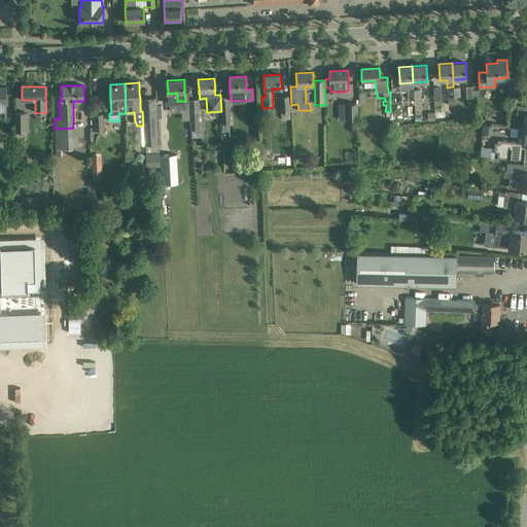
[(280,97),(281,119),(290,119),(289,96),(280,97)]
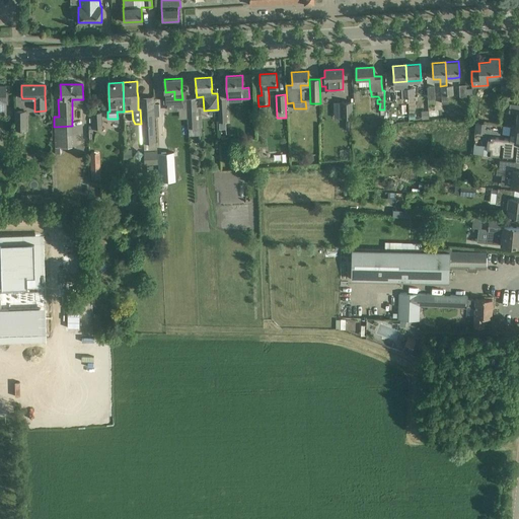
[(187,99),(190,136),(203,135),(202,108),(196,108),(195,98),(187,99)]
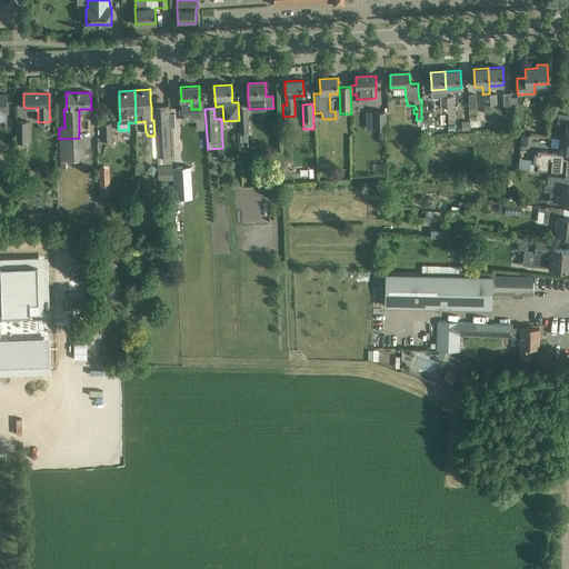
[(375,111),(375,129),(379,129),(386,129),(386,111),(375,111)]
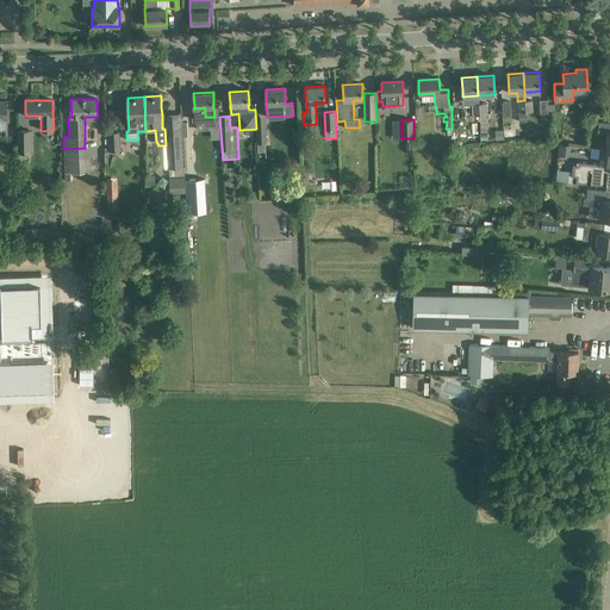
[(609,134),(608,149),(609,149),(609,123),(599,122),(598,132),(609,134)]
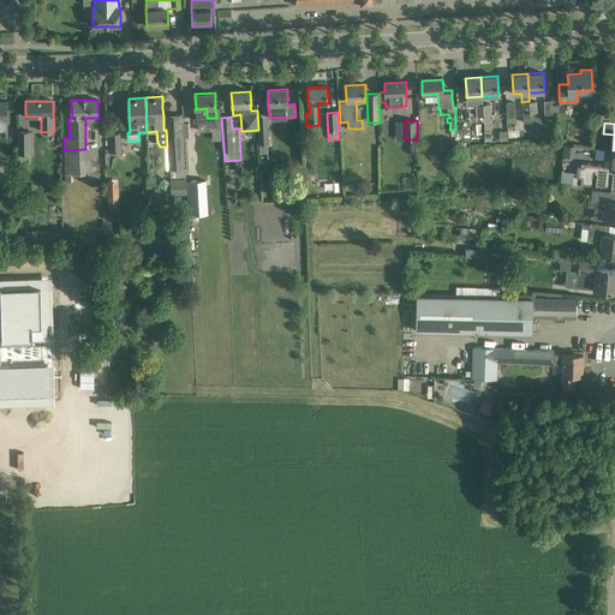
[(184,130),(166,130),(167,147),(168,169),(171,169),(185,168),(184,149),(184,138),(184,130)]
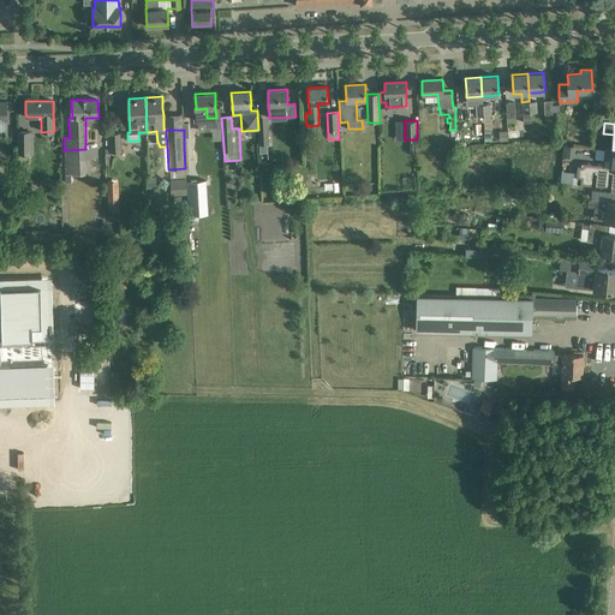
[(268,130),(260,130),(260,144),(269,144),(268,130)]
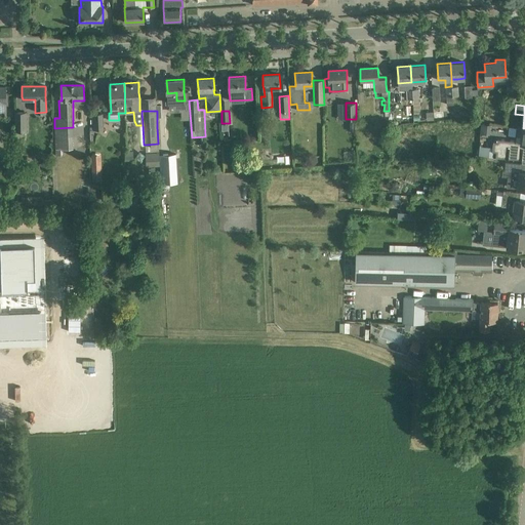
[(435,120),(445,119),(444,111),(434,112),(435,120)]
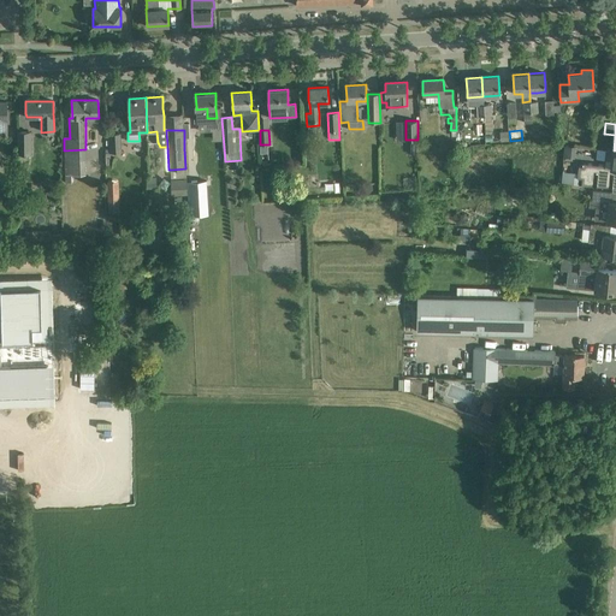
[(31,153),(31,132),(18,132),(19,154),(31,153)]
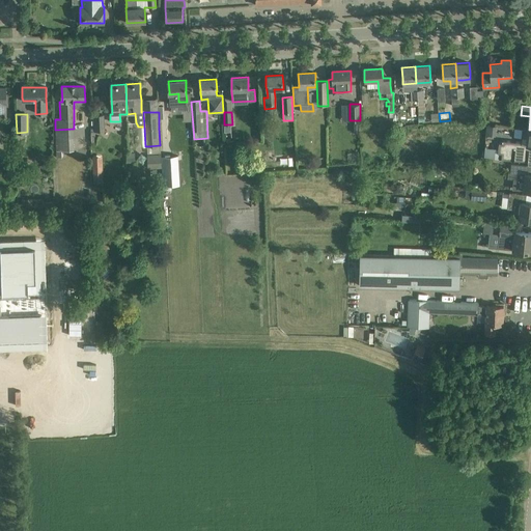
[(104,114),(94,115),(95,131),(105,131),(104,114)]
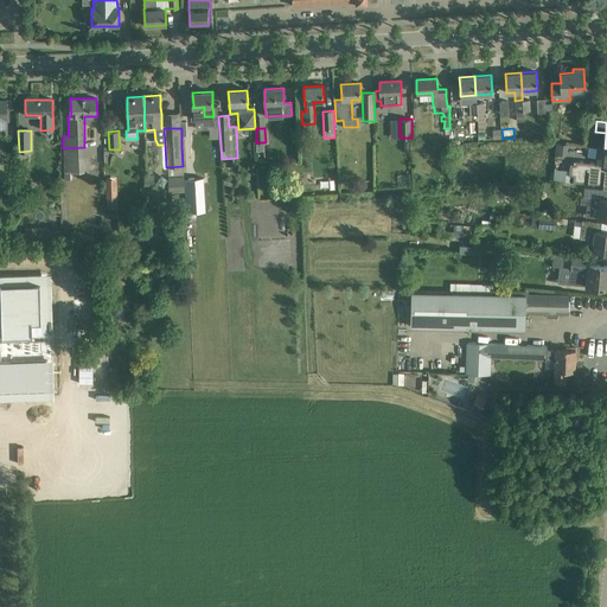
[(556,144),(555,154),(567,155),(568,145),(556,144)]
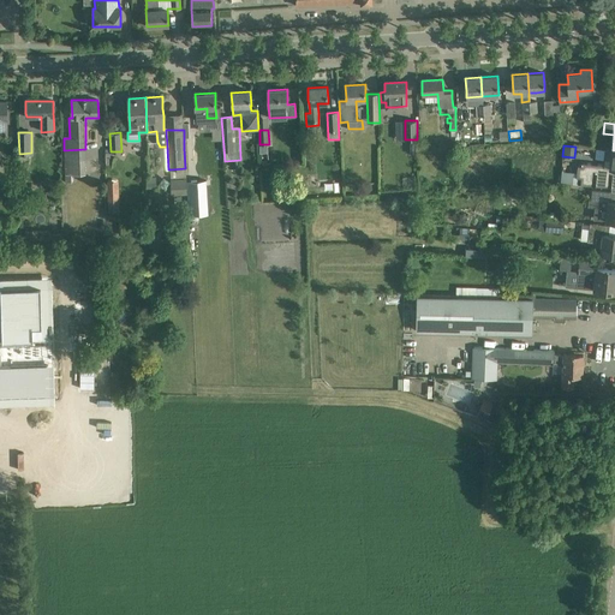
[(467,159),(469,148),(455,147),(457,151),(457,157),(461,157),(461,159),(467,159)]
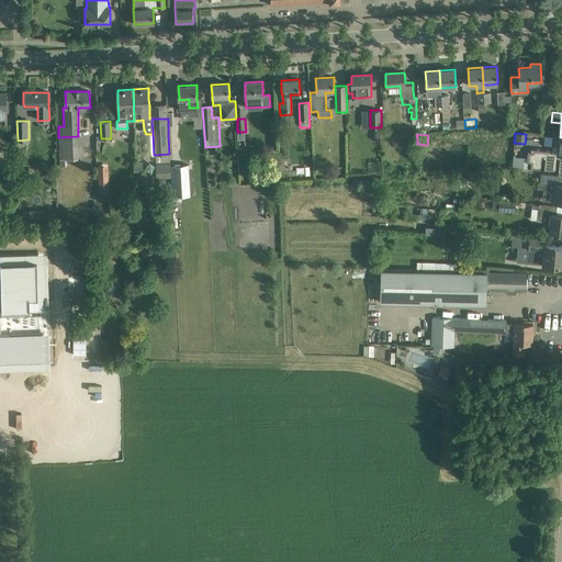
[(558,153),(548,152),(532,149),(532,152),(528,152),(527,158),(514,156),(513,168),(528,169),(528,163),(531,163),(530,169),(561,170),(561,161),(560,161),(561,154),(561,137),(560,137),(559,138),(554,137),(553,145),(559,146),(558,153)]
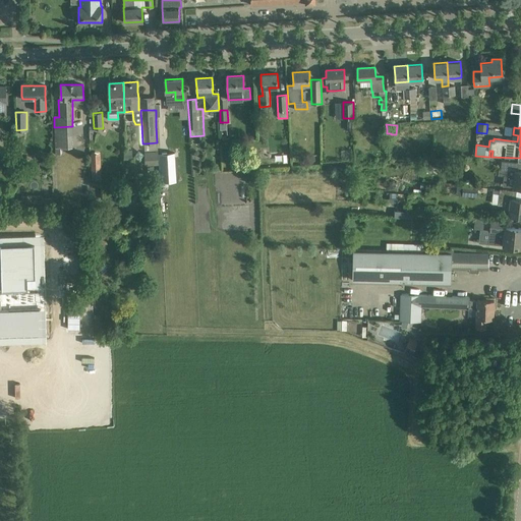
[(73,138),(55,139),(55,149),(73,148),(73,138)]
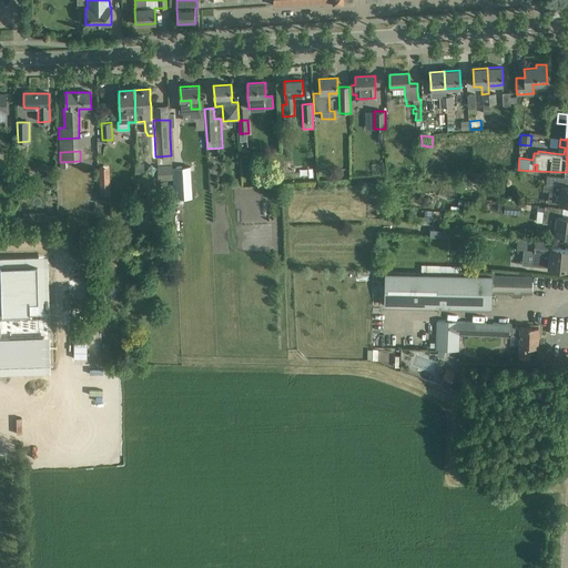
[(171,155),(158,156),(158,164),(172,164),(171,155)]
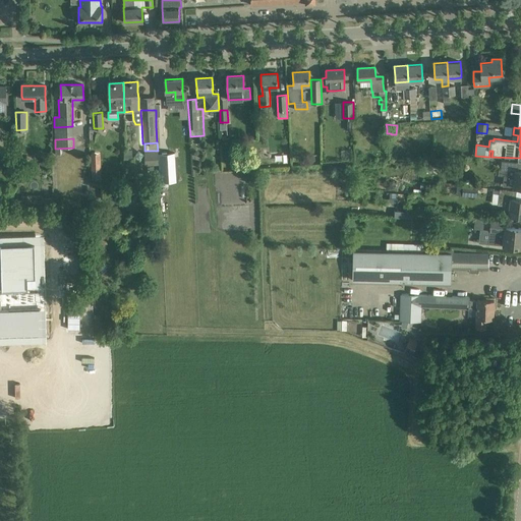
[(132,159),(132,150),(123,150),(124,160),(132,159)]
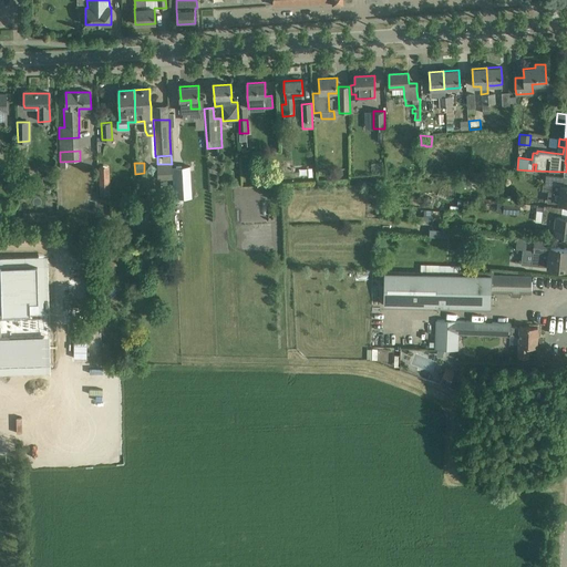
[(172,164),(157,165),(157,179),(173,179),(172,164)]
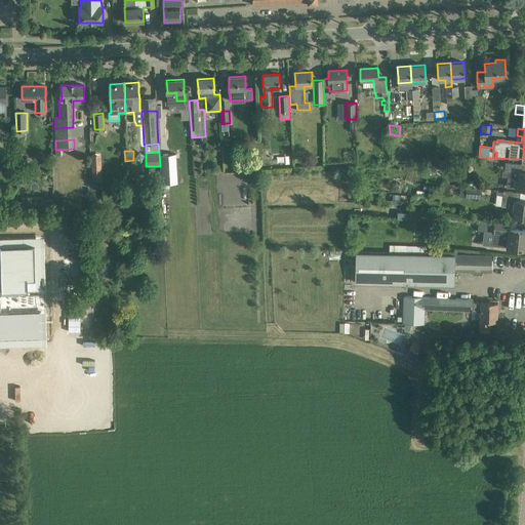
[(175,154),(161,155),(163,183),(177,183),(175,154)]
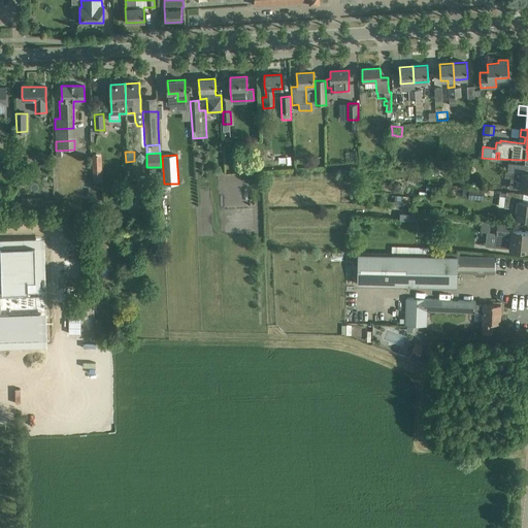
[(43,170),(50,166),(45,161),(39,165),(43,170)]
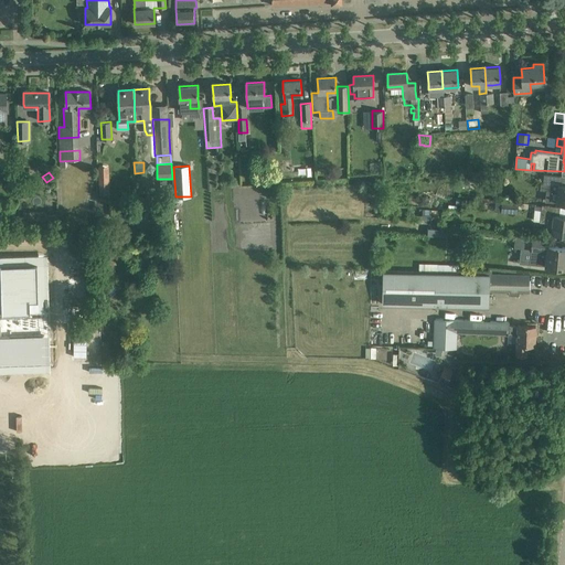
[(562,176),(551,174),(544,174),(543,190),(546,191),(545,201),(564,202),(564,184),(561,184),(562,176)]
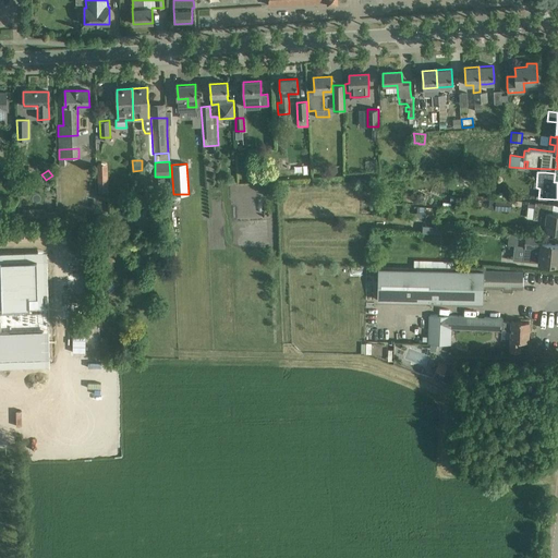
[(108,191),(108,173),(98,173),(98,191),(108,191)]
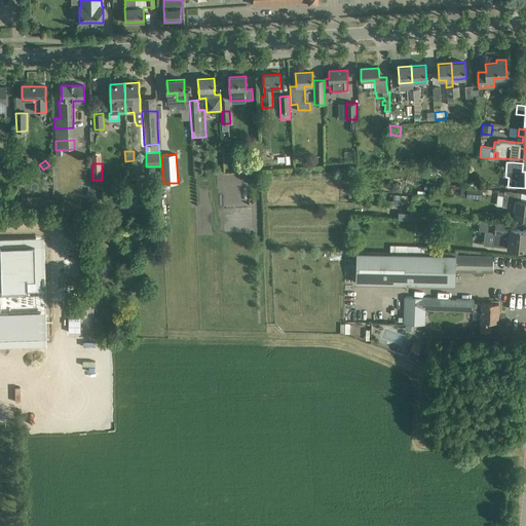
[(395,188),(396,188),(396,189),(402,192),(404,186),(397,183),(395,188)]
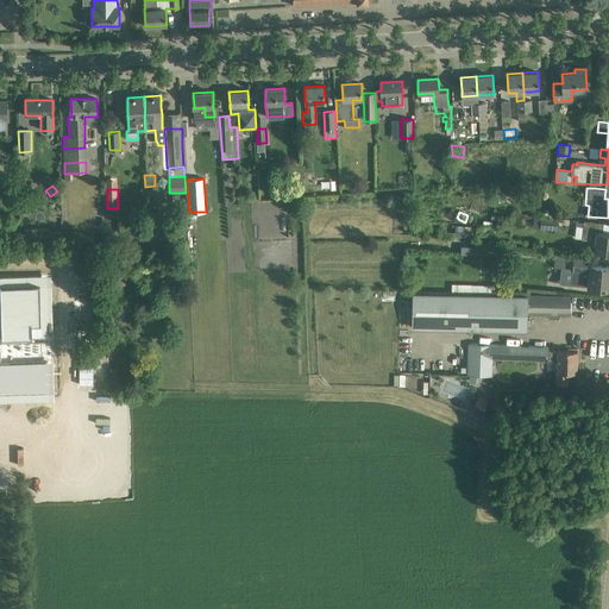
[(557,219),(541,218),(540,230),(557,231),(557,219)]
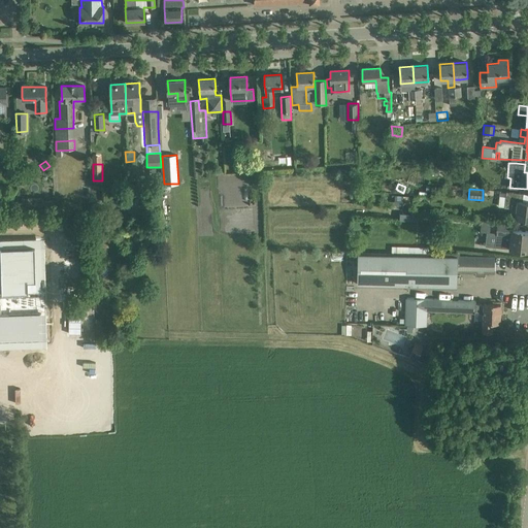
[(499,196),(498,206),(504,207),(512,207),(512,211),(517,212),(516,218),(527,218),(527,201),(520,201),(521,193),(506,191),(505,197),(499,196)]
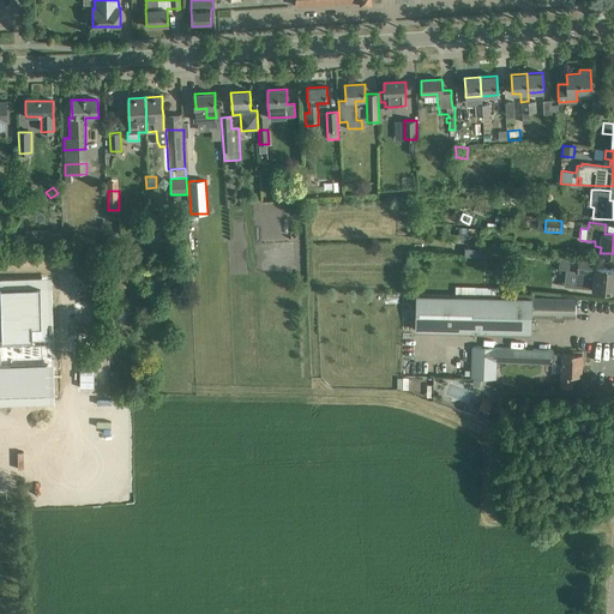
[(150,247),(162,246),(161,229),(149,230),(150,247)]
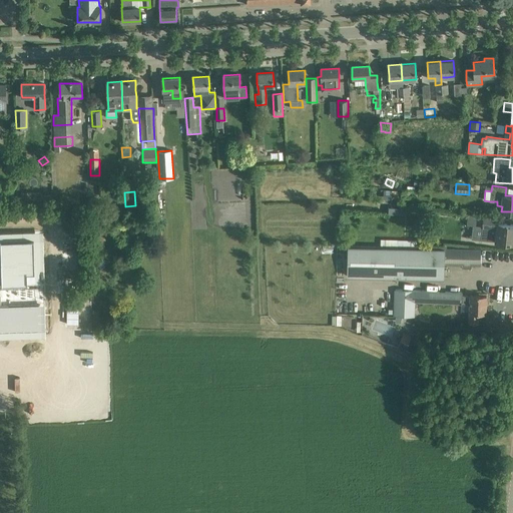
[(476,226),(477,214),(468,213),(467,227),(471,228),(472,225),(476,226)]
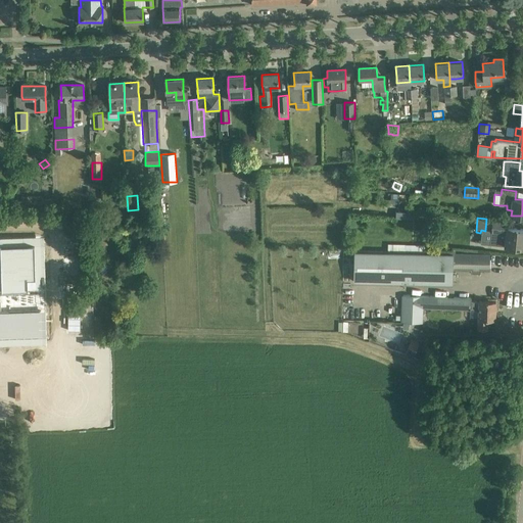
[(490,244),(505,245),(522,247),(522,229),(505,227),(506,221),(493,220),(490,244)]
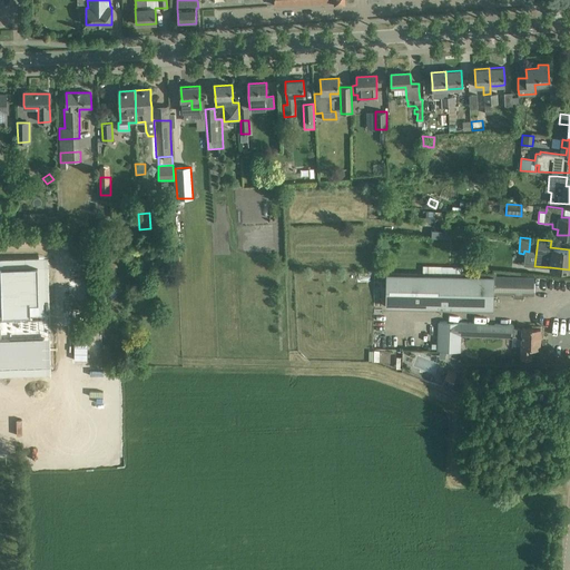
[(48,256),(0,257),(0,367),(51,366),(48,256)]
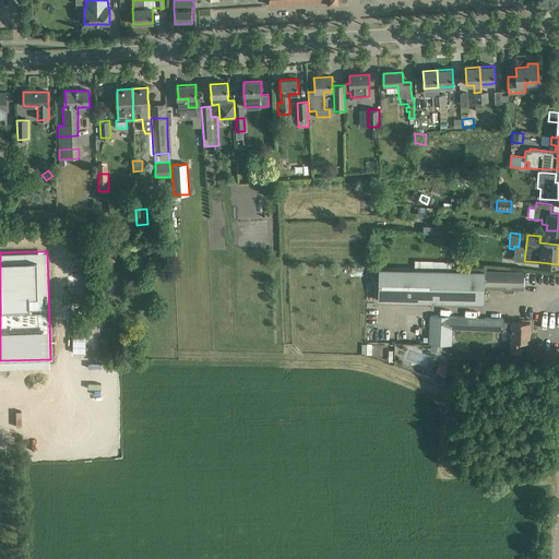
[(484,271),(379,269),(378,300),(378,301),(484,304),(484,289),(484,271)]
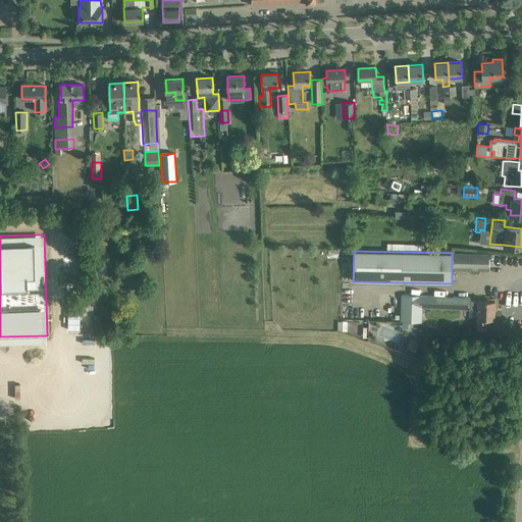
[(489,254),(452,253),(452,270),(470,269),(470,272),(479,273),(479,270),(488,270),(489,254)]
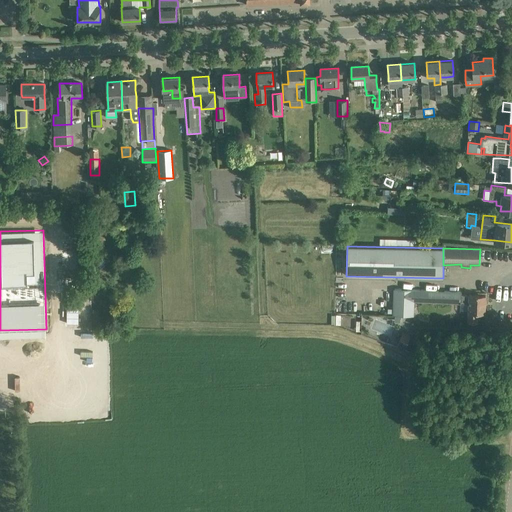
[(460,295),(460,292),(394,289),(393,315),(413,316),(414,301),(419,301),(419,302),(460,304),(460,295)]
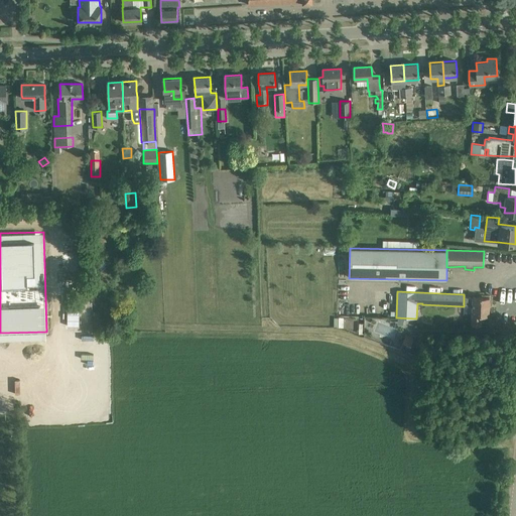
[(473,297),(464,297),(464,306),(473,306),(472,314),(471,314),(471,324),(481,325),(481,315),(489,315),(489,297),(473,297)]
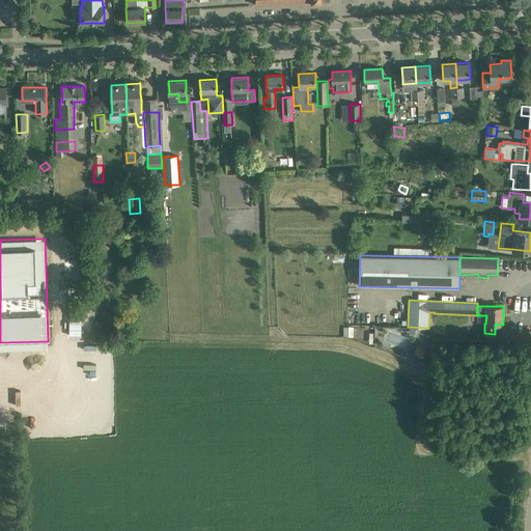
[(417,345),(412,359),(420,362),(425,348),(417,345)]
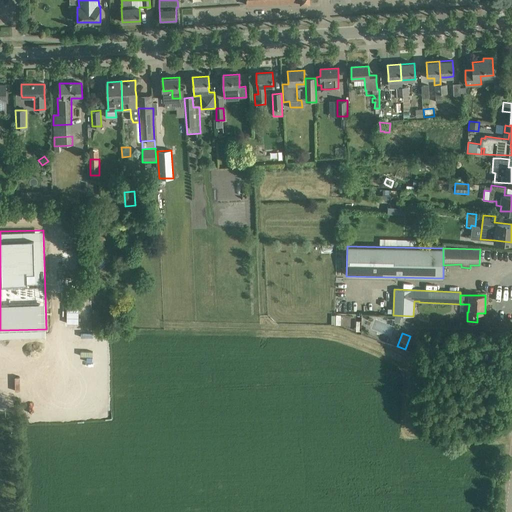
[(0,359),(0,368),(0,380),(10,379),(9,360),(0,359)]
